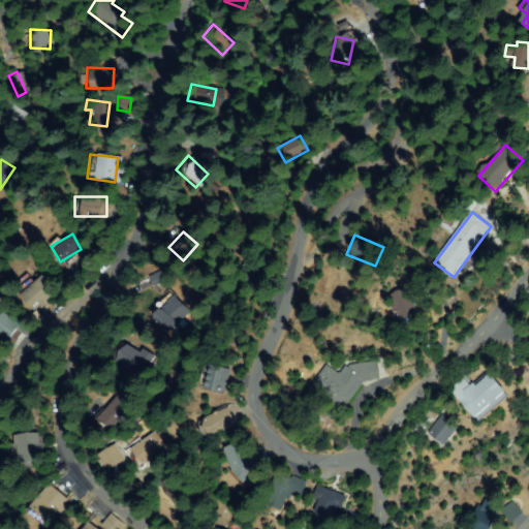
[(148,284),(160,278),(156,269),(143,275),(148,284)]
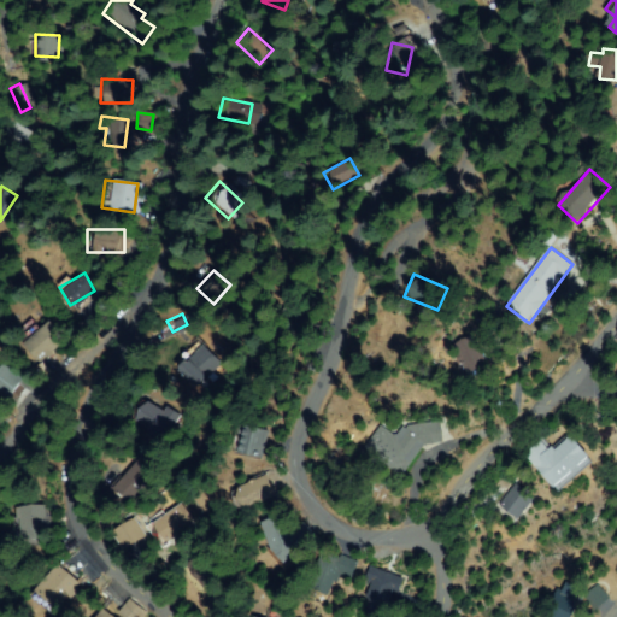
[(47,322),(62,345),(35,360),(21,339),(47,322)]
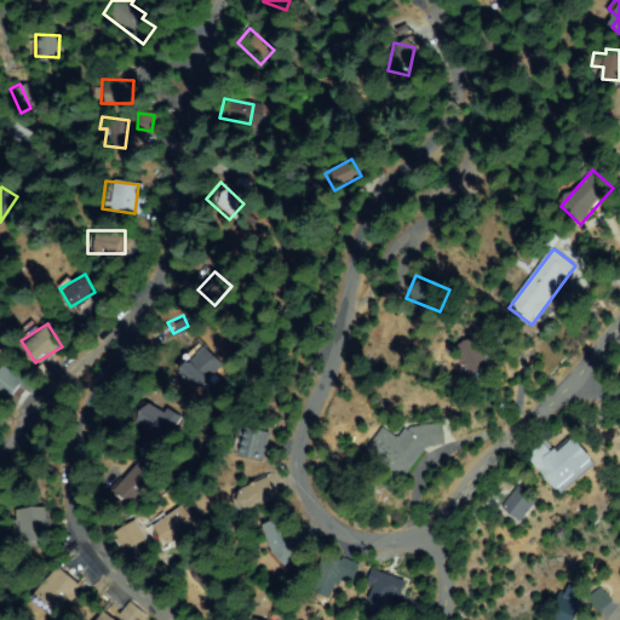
[(482,372),(470,372),(455,349),(472,338),(487,362),(482,372)]
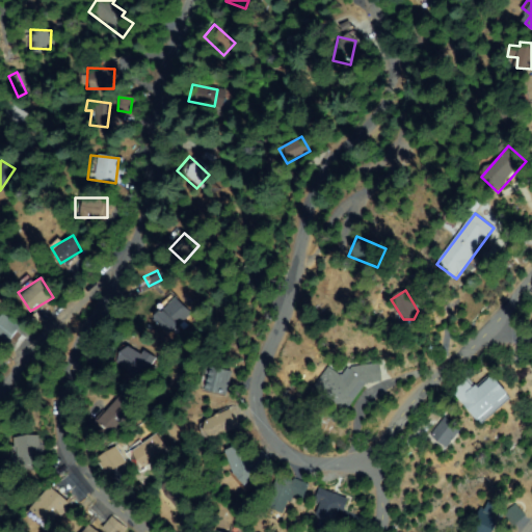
[(185,319),(160,331),(150,311),(175,298),(185,319)]
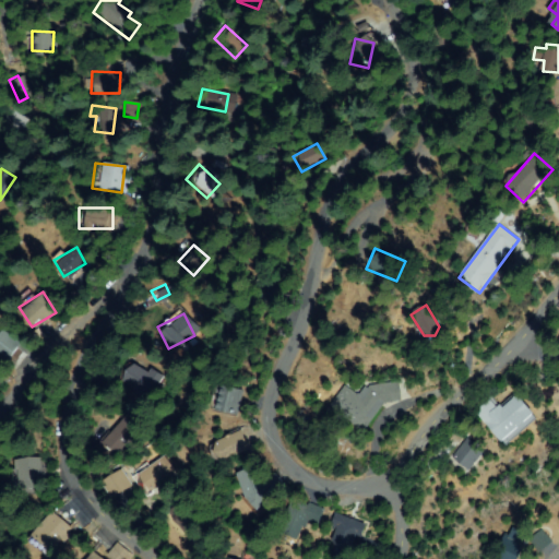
[(0,357),(0,333),(3,329),(22,343),(24,340),(35,348),(28,357),(15,347),(6,361),(0,357)]
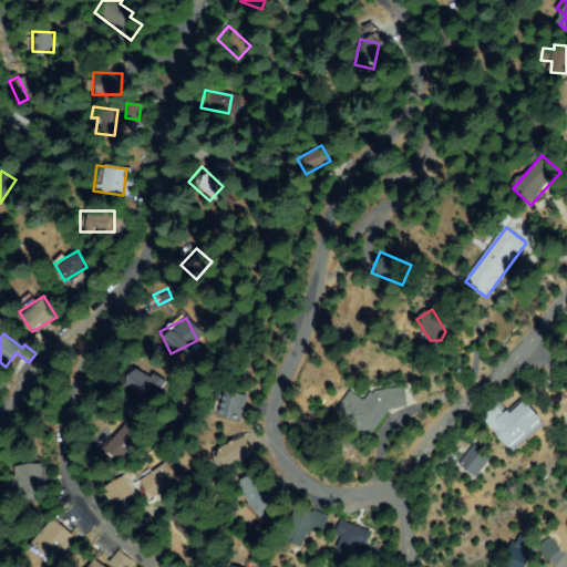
[(134,369),(148,380),(152,374),(164,382),(147,405),(136,398),(138,393),(124,383),(134,369)]
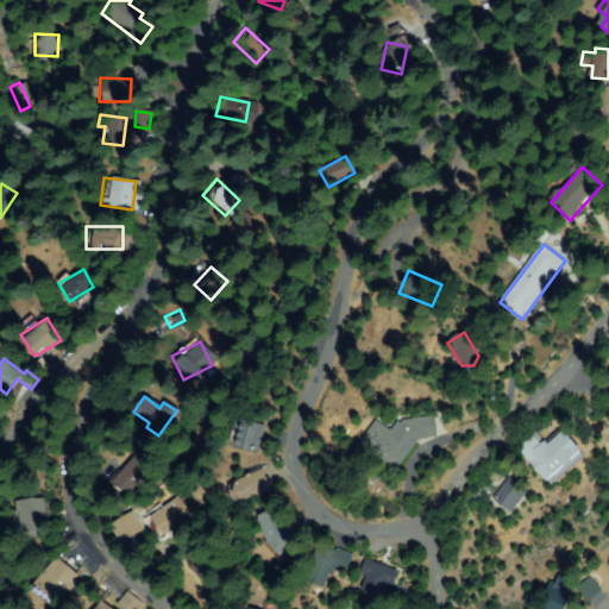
[(435,416),(438,437),(418,438),(396,469),(362,444),(377,421),(391,432),(401,419),(402,420),(435,416)]
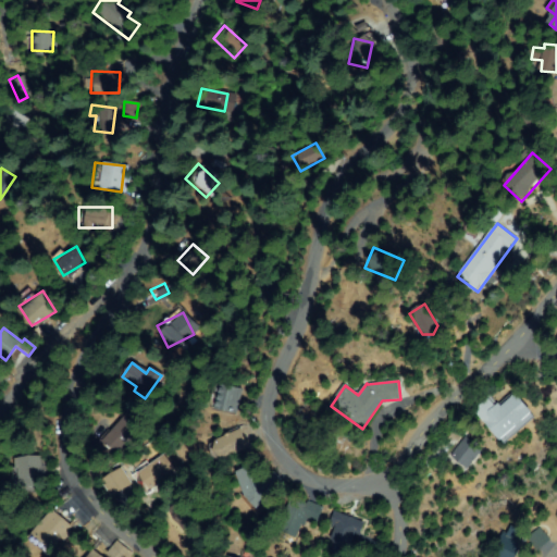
[(219,411),(220,385),(238,385),(237,412),(219,411)]
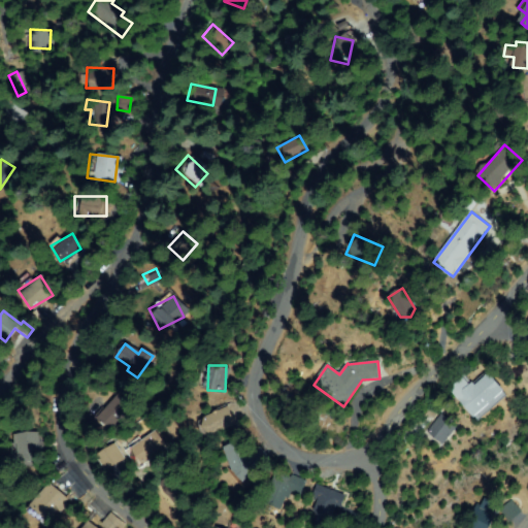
[(490,372),(499,382),(495,386),(501,392),(479,416),(451,388),(461,377),(470,386),(483,373),(486,376),(490,372)]
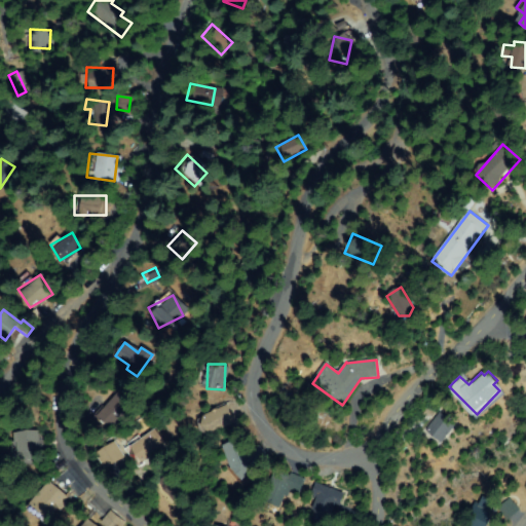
[(96,417),(123,389),(136,402),(108,429),(96,417)]
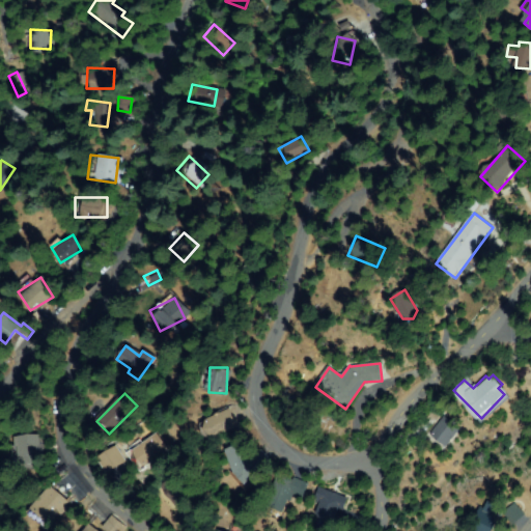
[(213,438),(204,421),(228,410),(236,426),(213,438)]
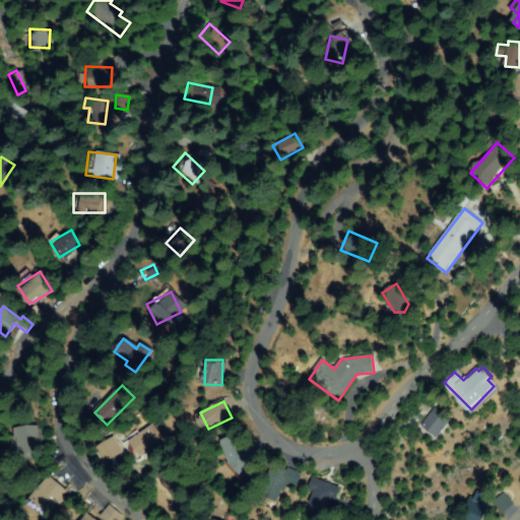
[(423,425),(434,410),(448,423),(437,437),(423,425)]
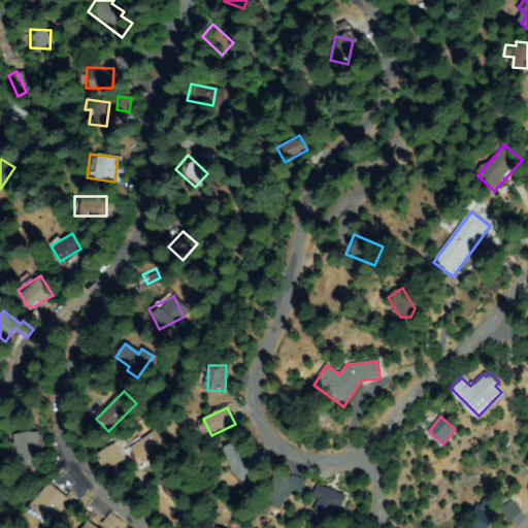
[(21,460),(20,432),(37,432),(38,459),(21,460)]
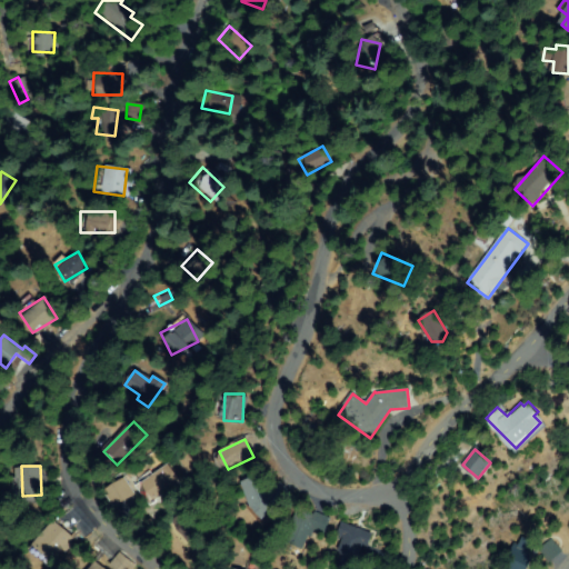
[(139,485),(165,467),(177,483),(151,502),(139,485)]
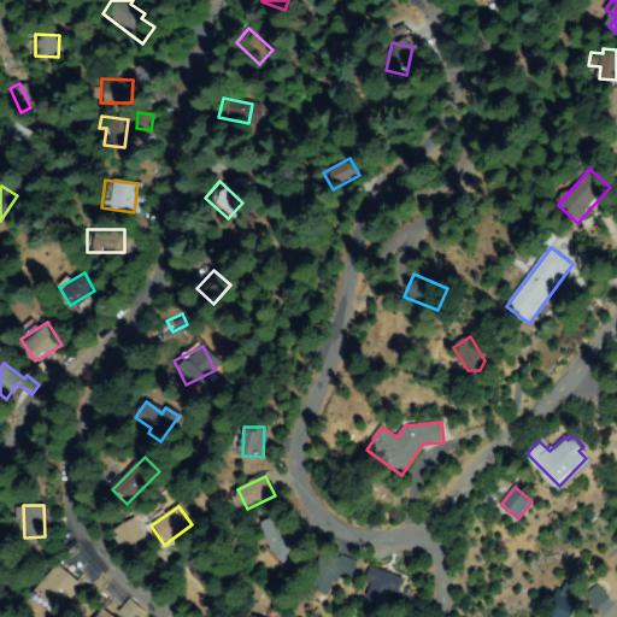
[(316,539),(292,553),(295,559),(289,564),(264,524),(280,515),(293,536),(307,526),(316,539)]
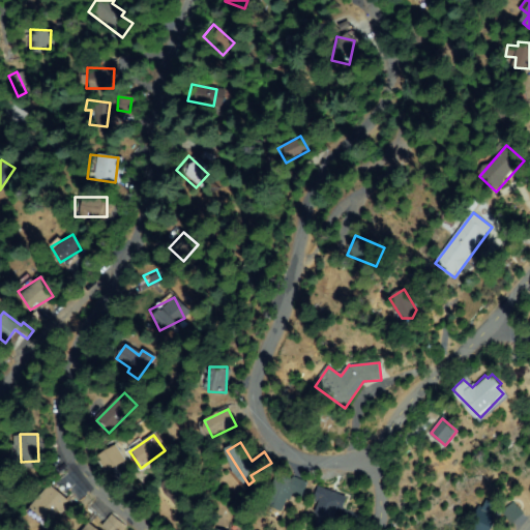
[(99,459),(115,447),(125,461),(110,472),(99,459)]
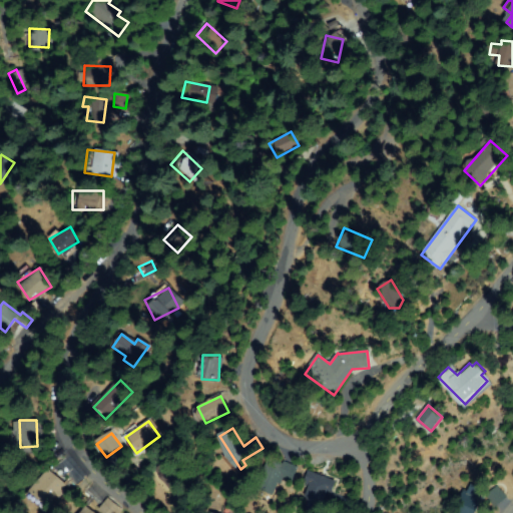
[(292,477),(282,475),(276,500),(261,496),(269,462),(295,467),(292,477)]
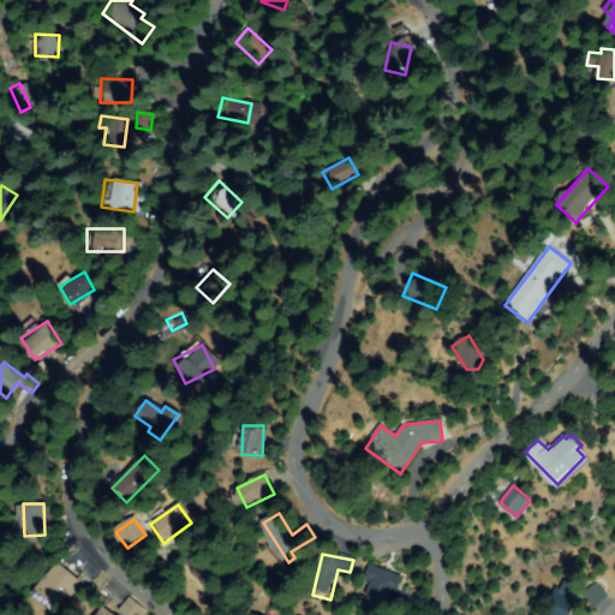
[(187,565),(201,555),(216,578),(203,587),(187,565)]
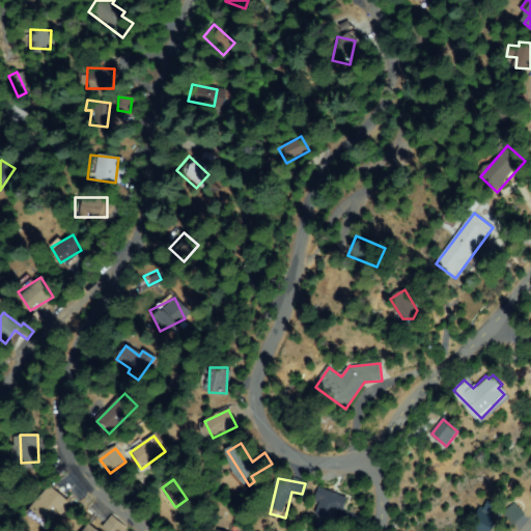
[(67,504),(48,523),(32,506),(52,487),(67,504)]
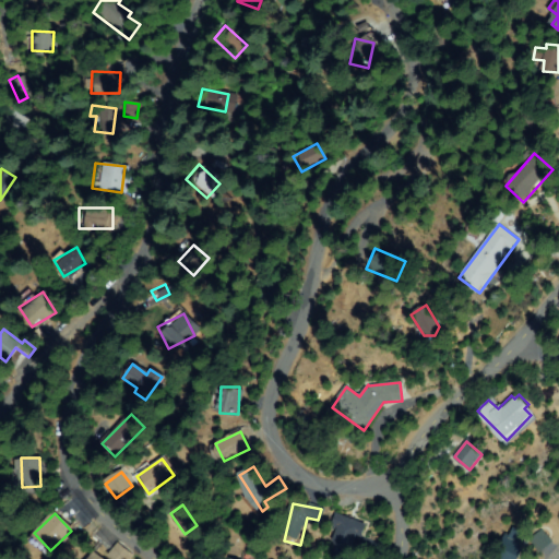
[(351,539),(348,555),(333,552),(337,518),(361,521),(358,540),(351,539)]
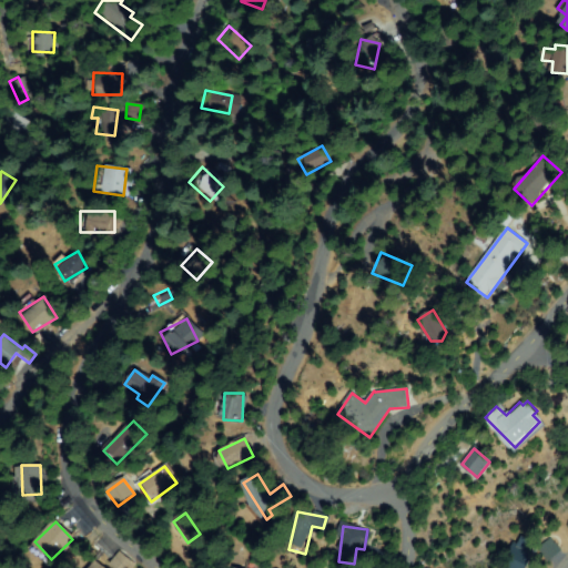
[(539,548),(526,567),(504,567),(503,567),(520,536),(539,548)]
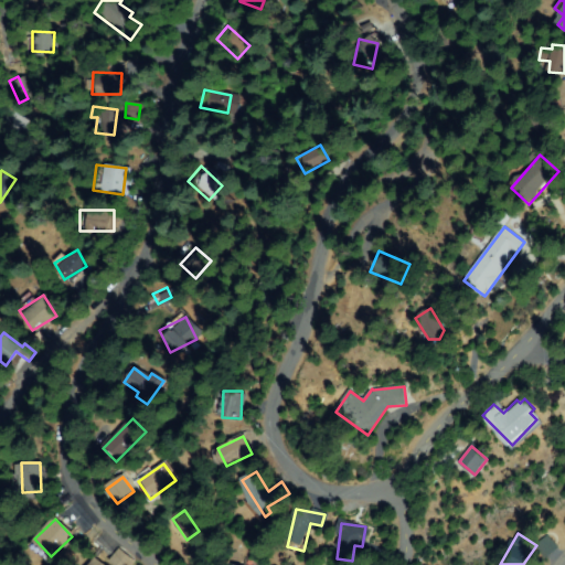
[(113,564),(108,561),(117,552),(129,563),(127,564),(113,564)]
